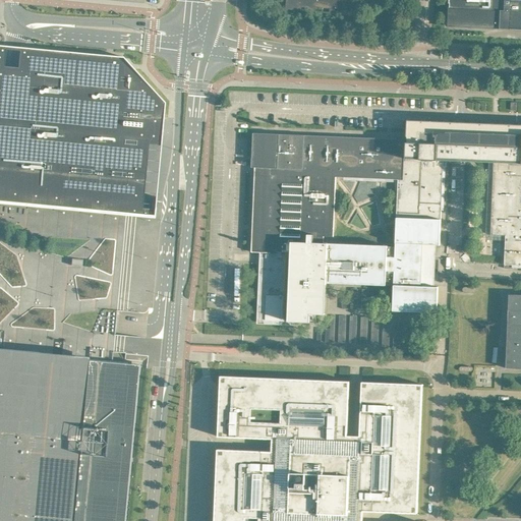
[(286,0),(285,9),(315,11),(315,6),(330,8),(330,13),(359,16),(360,10),(360,8),(372,10),(374,10),(374,0),(286,0)]
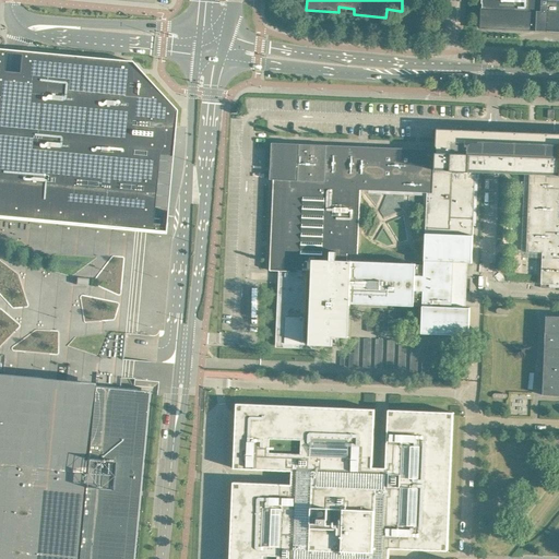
[(558,0),(482,0),(482,3),(483,3),(483,8),(482,8),(480,28),(558,32),(558,0)]
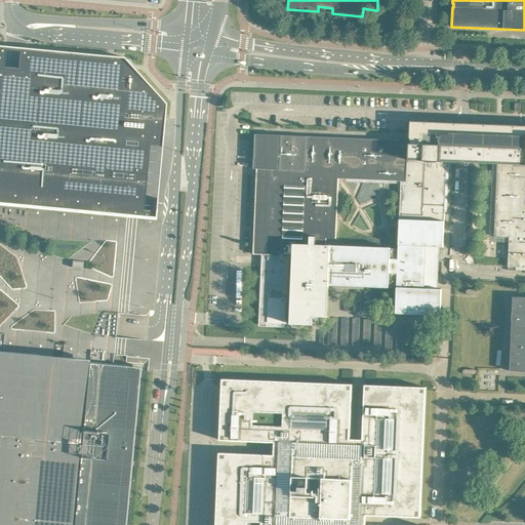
[(0,202),(38,207),(155,217),(156,210),(144,209),(149,145),(162,147),(164,118),(166,104),(124,57),(115,56),(108,56),(45,50),(19,47),(19,50),(19,51),(18,68),(10,67),(4,67),(5,49),(0,48),(0,202)]
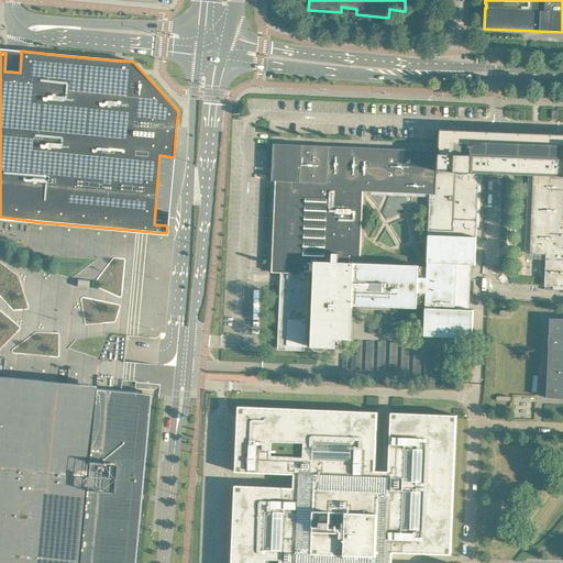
[(338,339),(353,339),(354,305),(417,307),(417,308),(426,308),(424,335),(472,338),(473,310),(465,309),(466,290),(467,290),(468,289),(470,289),(470,288),(470,287),(470,286),(470,285),(468,285),(467,284),(466,284),(467,264),(475,265),(479,174),(492,174),(503,175),(508,175),(514,175),(529,176),(533,176),(530,254),(545,254),(544,286),(562,286),(562,134),(498,132),(496,132),(494,132),(492,132),(440,130),(439,154),(437,154),(438,151),(418,150),(274,144),(273,172),(272,180),(273,180),(276,180),(273,260),(272,272),(293,273),(291,286),(285,286),(283,345),(338,348),(338,339)]
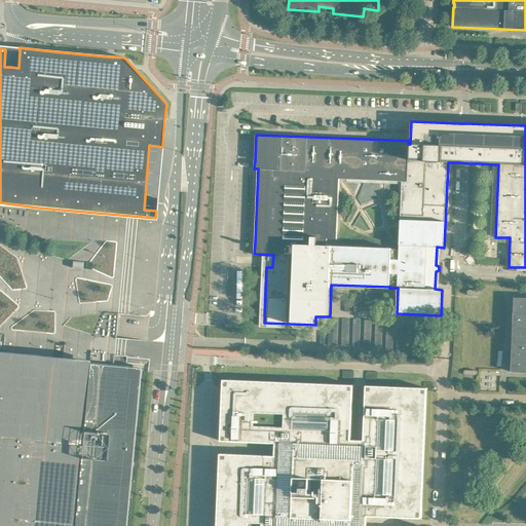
[(0,525),(119,525),(122,504),(126,504),(129,479),(121,478),(122,466),(122,465),(122,461),(125,437),(132,368),(113,366),(113,365),(112,365),(112,364),(113,354),(114,354),(115,338),(116,327),(117,313),(126,219),(126,216),(120,215),(105,214),(90,212),(89,212),(75,211),(74,211),(60,210),(52,209),(29,207),(0,203),(0,525)]
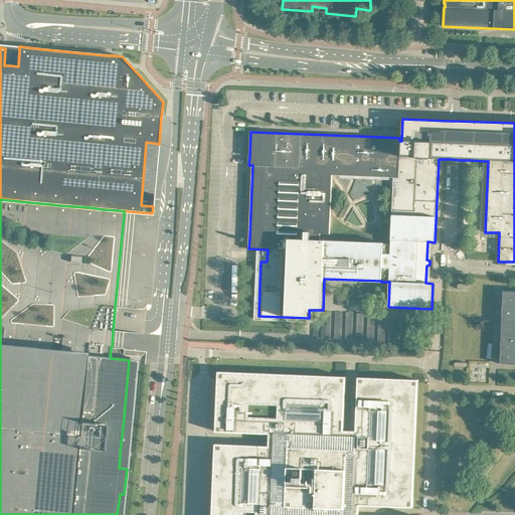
[(514,291),(503,291),(500,364),(514,364),(514,291)]
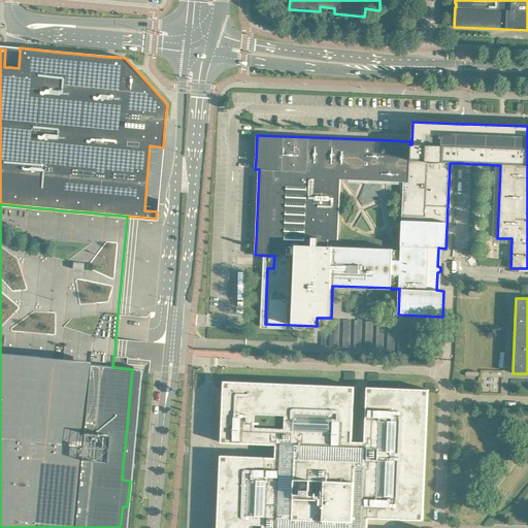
[(361,527),(362,524),(366,524),(366,523),(367,518),(423,520),(428,390),(367,387),(365,441),(359,441),(352,441),(354,387),(224,381),(223,393),(221,442),(283,444),(282,451),(277,451),(277,452),(276,452),(276,458),(221,455),(221,456),(217,527),(278,527),(284,527),(285,527),(361,527)]
